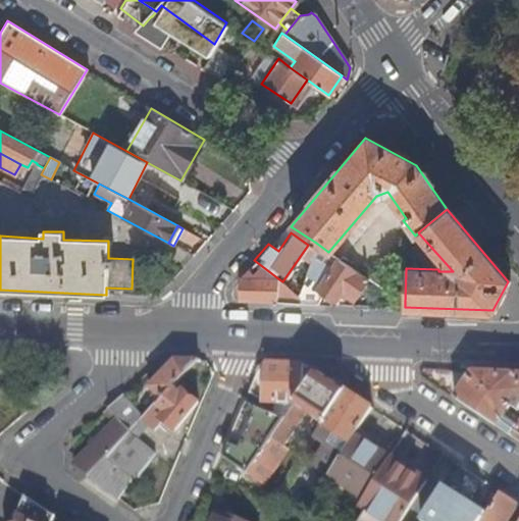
[(302,279),(296,294),(305,302),(316,303),(321,291),(333,299),(340,291),(352,298),(366,277),(338,258),(316,288),(302,279)]
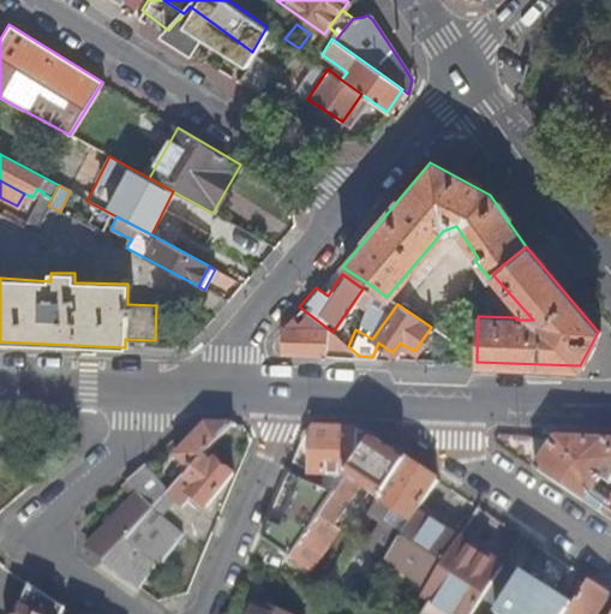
[(323,328),(282,326),(281,351),(324,352),(325,334),(323,334),(323,328)]
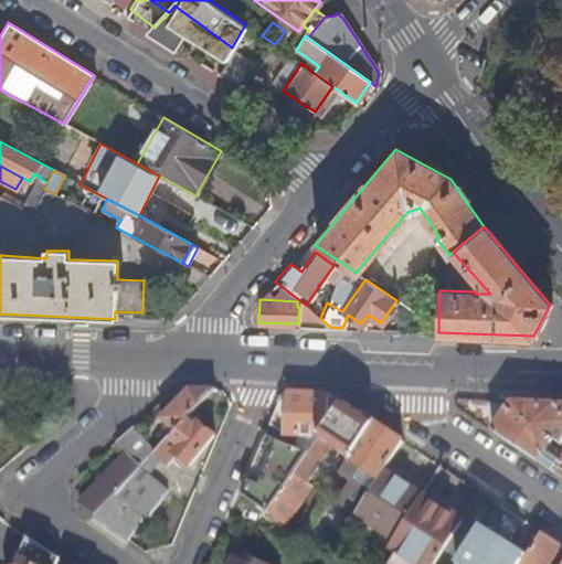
[(299,301),(299,307),(298,323),(298,326),(330,327),(320,318),(306,305),(303,302),(299,301)]
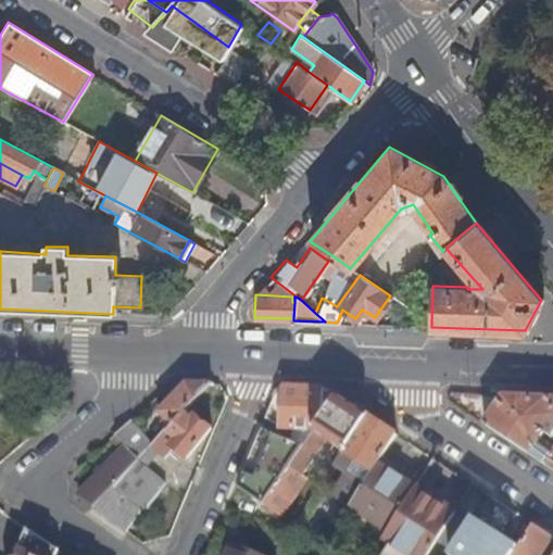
[(154,411),(168,424),(179,411),(209,380),(191,380),(185,380),(154,411)]
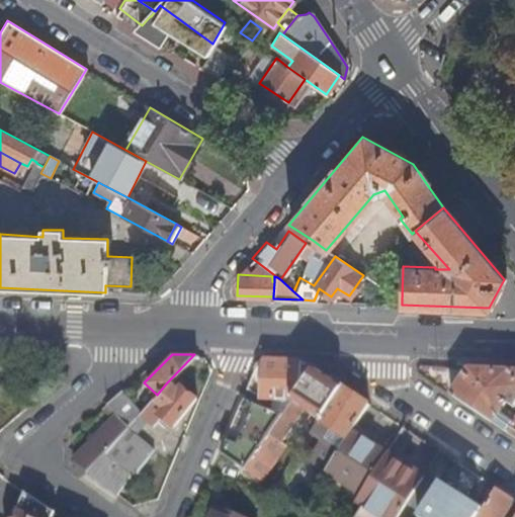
[(256,399),(289,400),(304,379),(296,379),(298,360),(281,359),(259,358),(259,359),(256,399)]
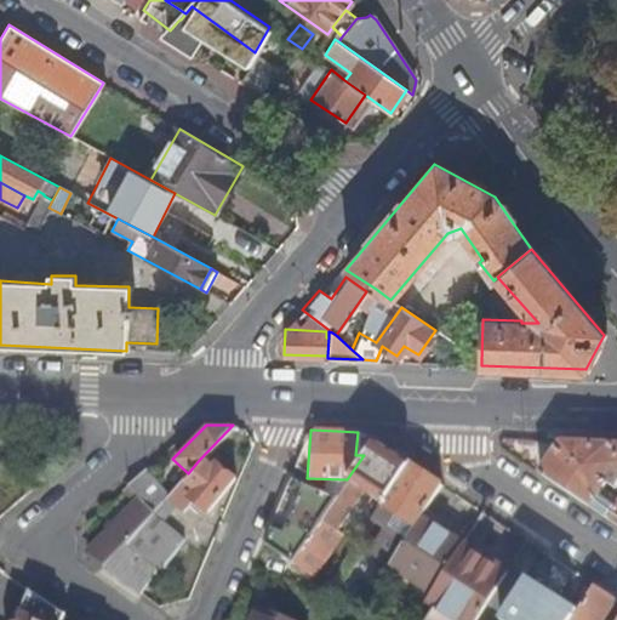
[(616,443),(600,443),(558,441),(537,472),(616,525),(616,443)]
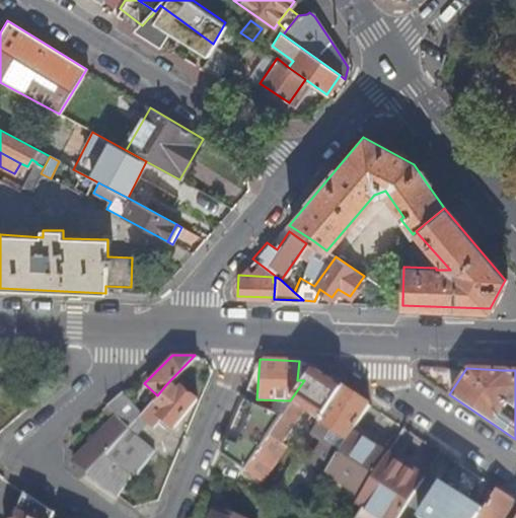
[(309,421),(314,425),(340,386),(312,369),(304,380),(290,400),(280,415),(242,468),(259,481),(284,444),(280,441),(302,409),(313,417),(309,421)]
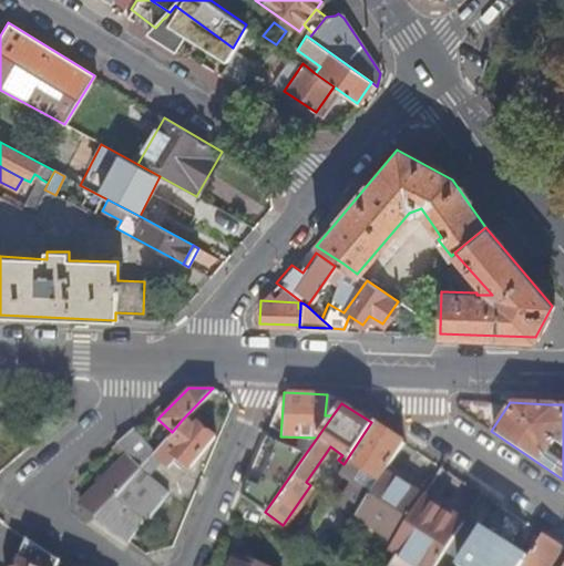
[(173,455),(186,467),(212,435),(195,422),(192,426),(183,419),(172,432),(154,451),(150,454),(164,466),(173,455)]
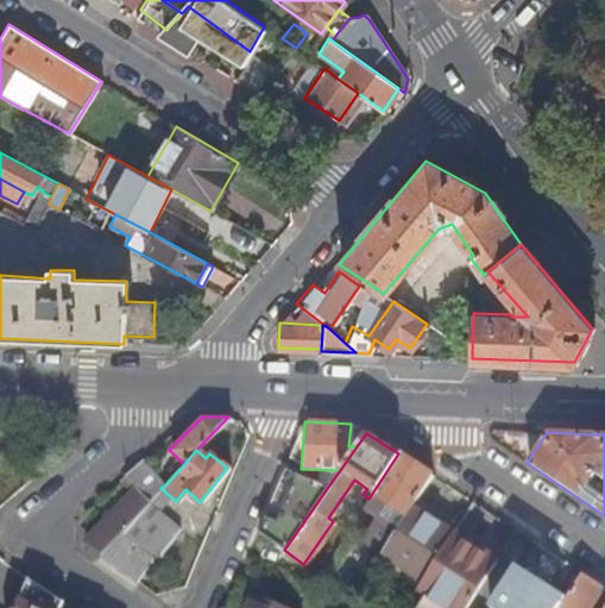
[(363,538),(382,551),(411,505),(430,475),(421,469),(398,453),(369,499),(364,505),(378,514),(363,538)]
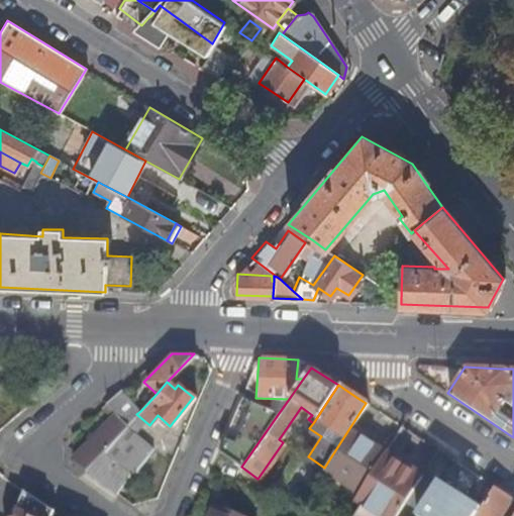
[(120,389),(104,403),(99,408),(108,417),(71,457),(71,461),(84,471),(115,493),(133,471),(134,472),(150,449),(125,426),(126,425),(136,414),(140,411),(120,389)]
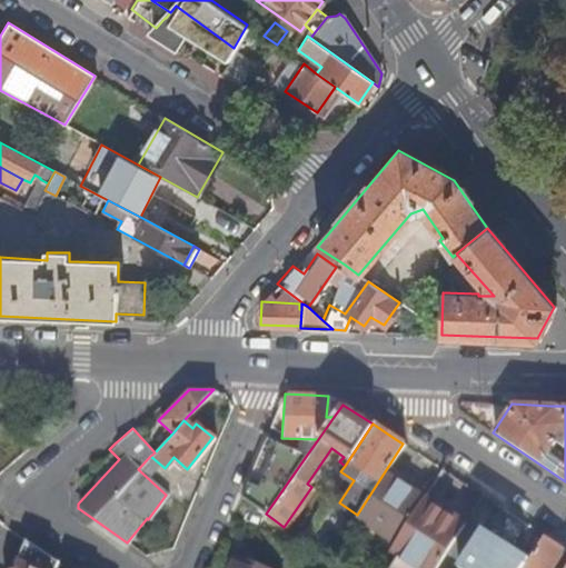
[(240,497),(266,514),(307,455),(265,437),(260,448),(240,497)]
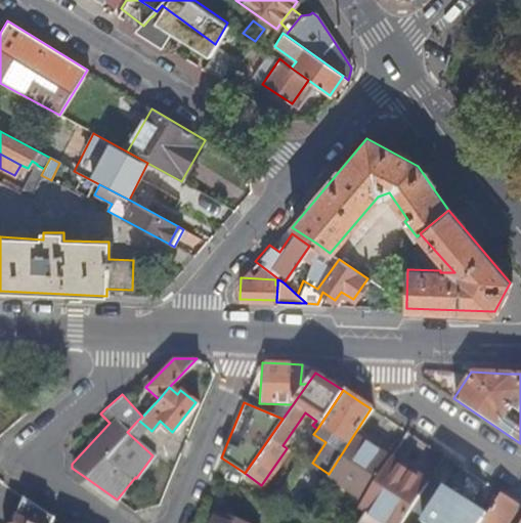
[(326,477),(361,500),(388,459),(389,458),(354,434),(329,474),(326,477)]
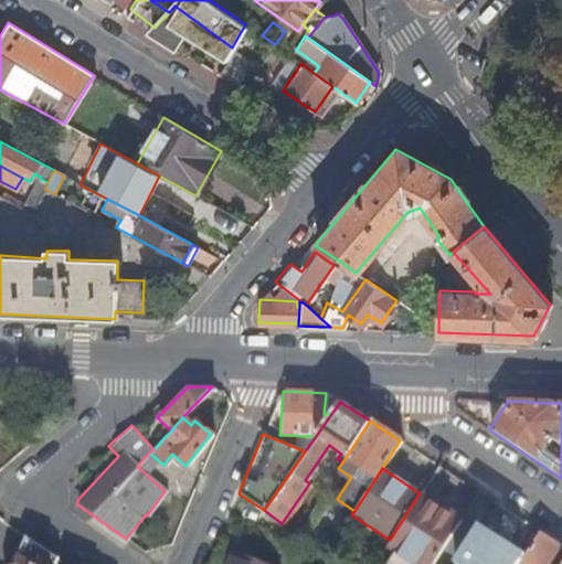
[(394,552),(388,561),(392,563),(432,563),(436,556),(458,521),(419,495),(390,540),(385,546),(394,552)]
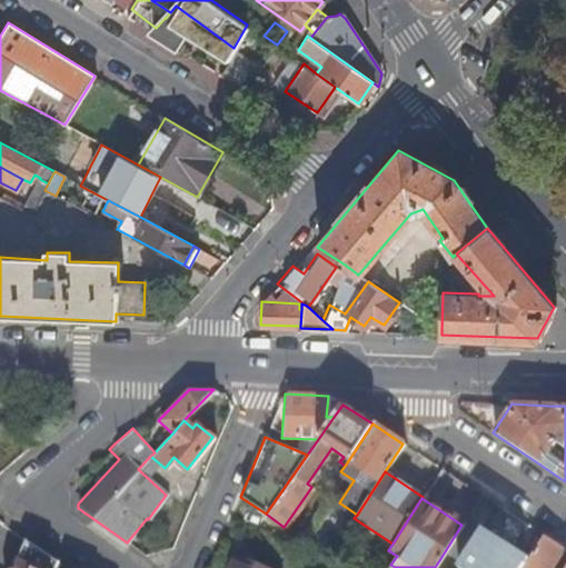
[(349,525),(388,550),(393,544),(354,518),(349,525)]
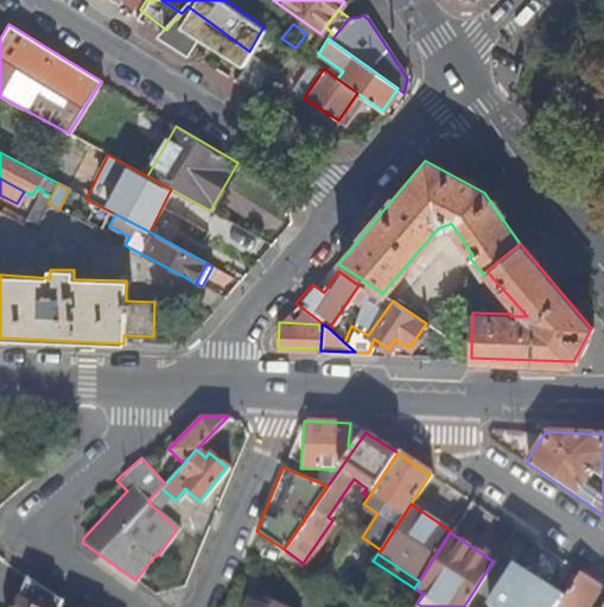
[(481,606),(487,606),(509,570),(493,561),(469,599),(481,606)]
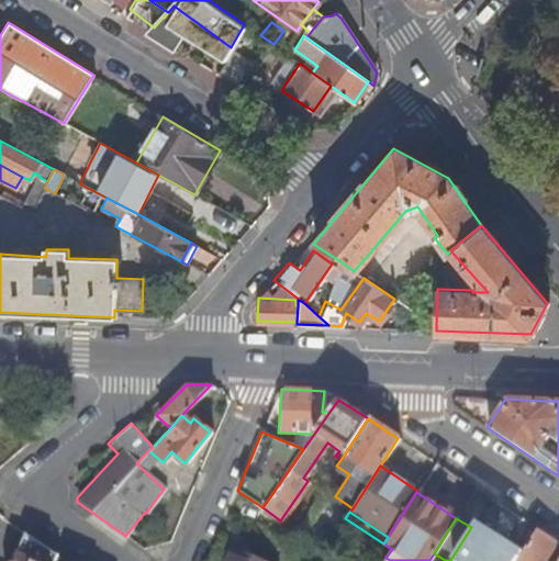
[(515,560),(518,557),(471,527),(450,560),(515,560)]
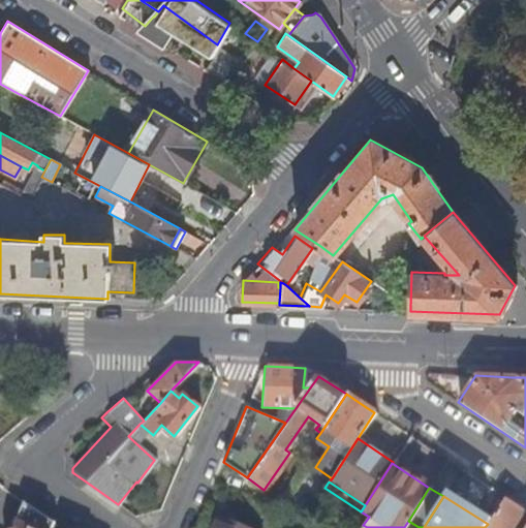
[(485,527),(512,527),(524,509),(505,497),(488,524),(485,527)]
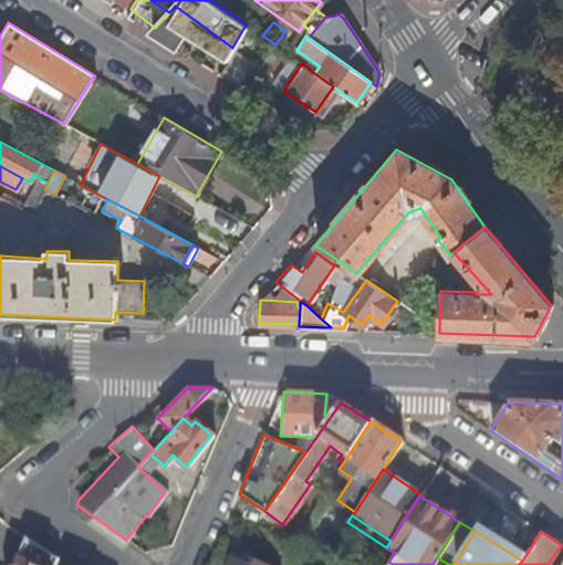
[(24,535),(12,564),(56,564),(59,560),(24,535)]
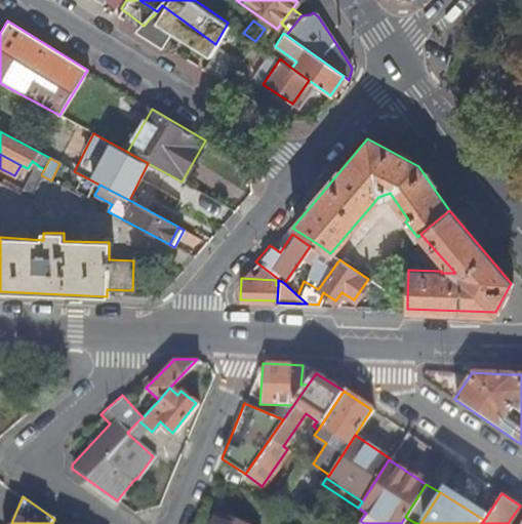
[(353,516),(360,521),(366,513),(358,508),(353,516)]
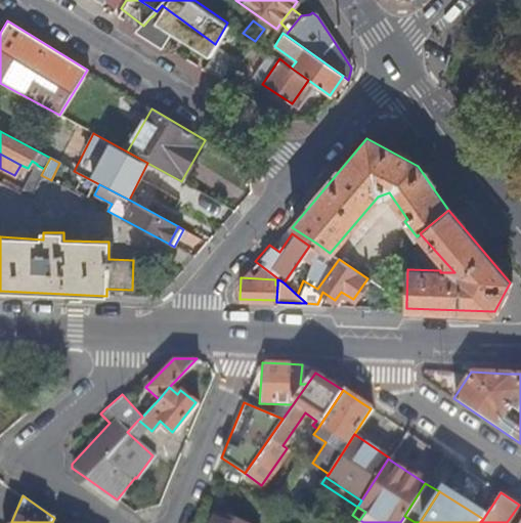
[(245,522),(216,511),(210,522),(245,522)]
